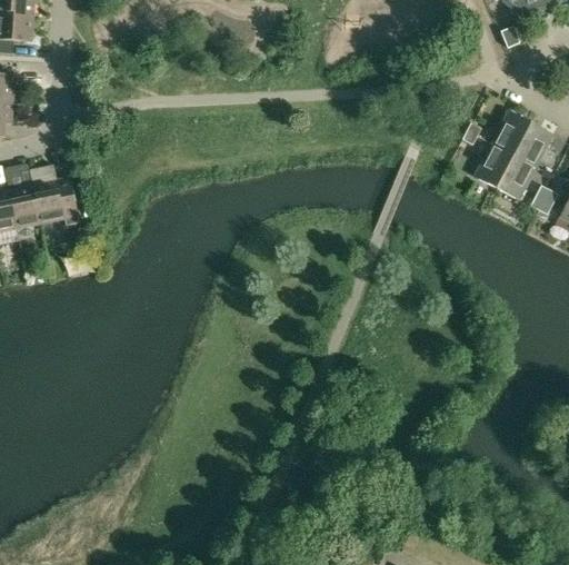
[(0,0),(0,12),(33,15),(33,0),(0,0)]
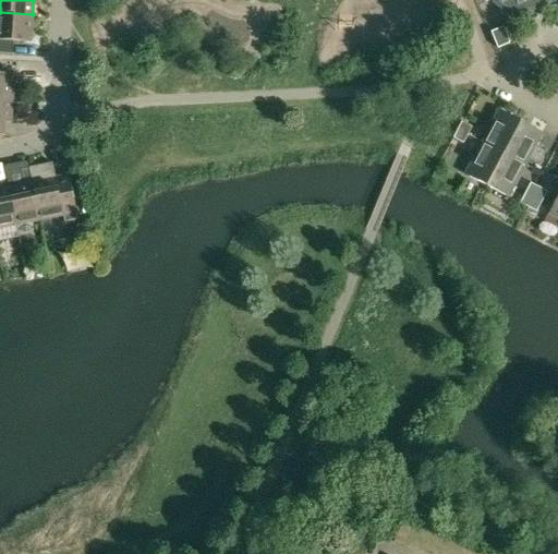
[(33,14),(0,12),(0,49),(12,51),(13,37),(31,38),(33,14)]
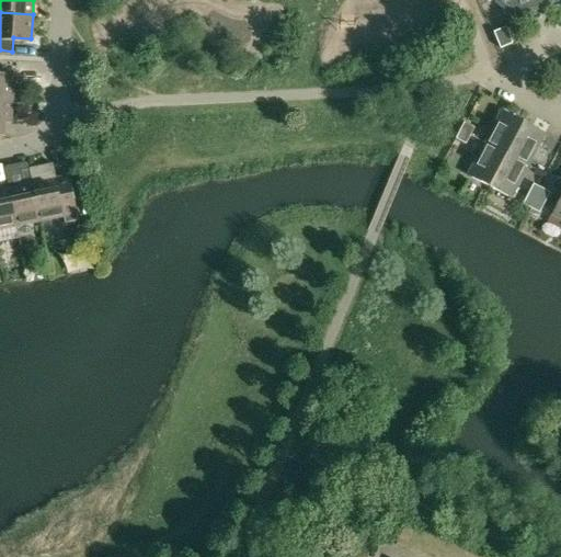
[(0,94),(12,95),(13,71),(0,70),(0,94)]
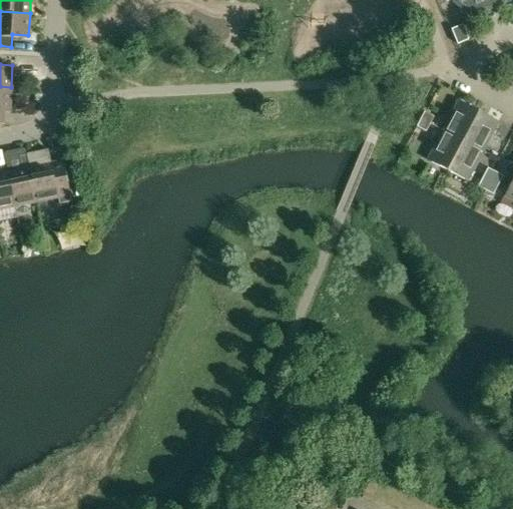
[(0,120),(4,121),(4,109),(10,109),(11,87),(0,86),(0,120)]
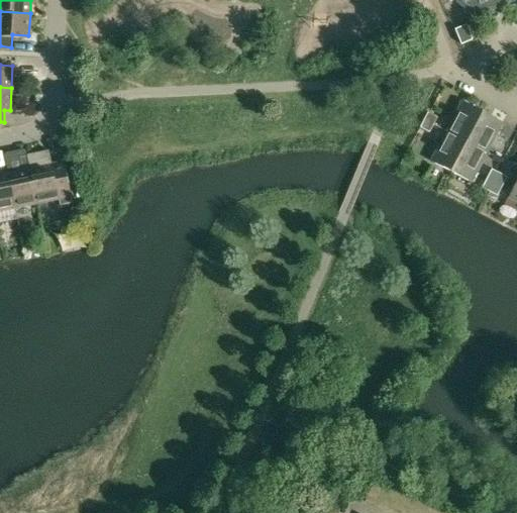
[(461,99),(446,128),(467,139),(482,109),(461,99)]
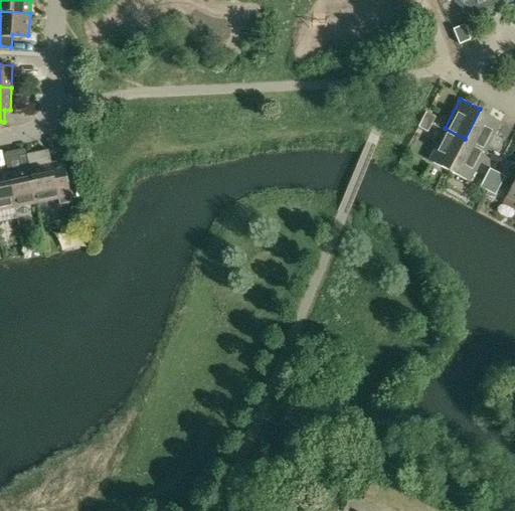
[(425,109),(421,117),(432,122),(435,114),(425,109)]
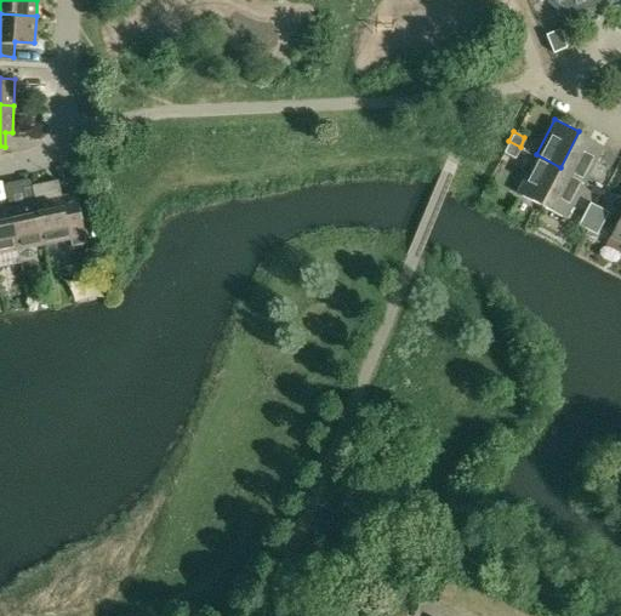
[(585,180),(593,163),(603,144),(579,131),(560,167),(585,180)]
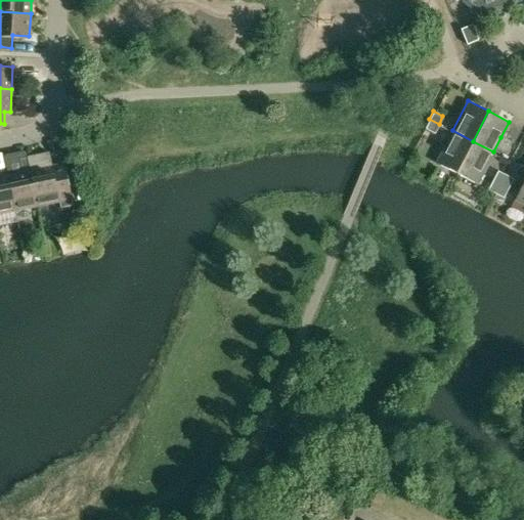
[(429,119),(426,126),(435,131),(439,124),(429,119)]
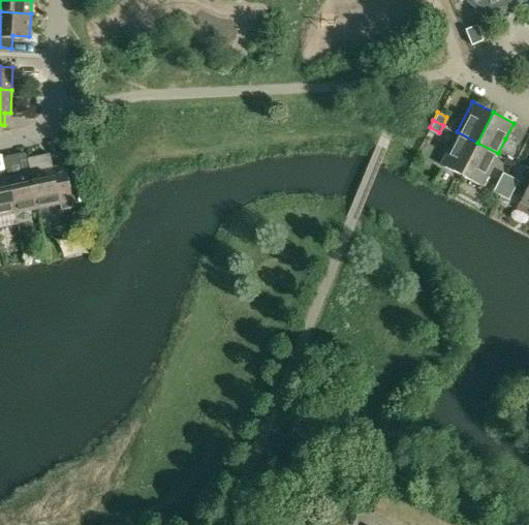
[(457,131),(448,146),(440,162),(461,173),(477,143),(457,131)]
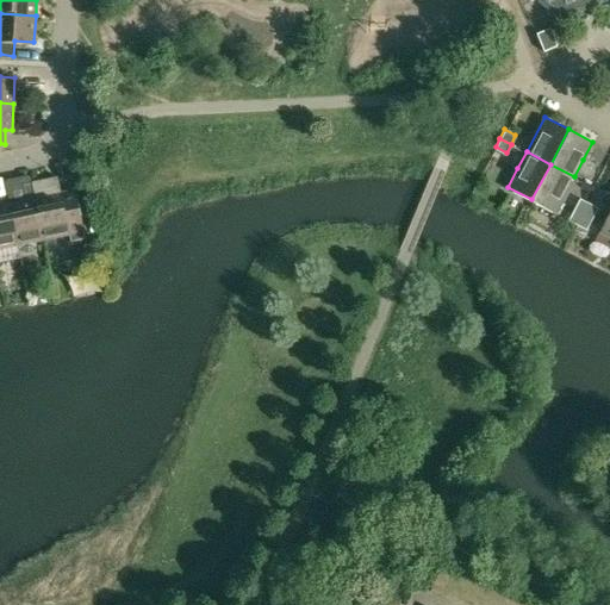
[(555,211),(574,176),(551,164),(531,199),(555,211)]
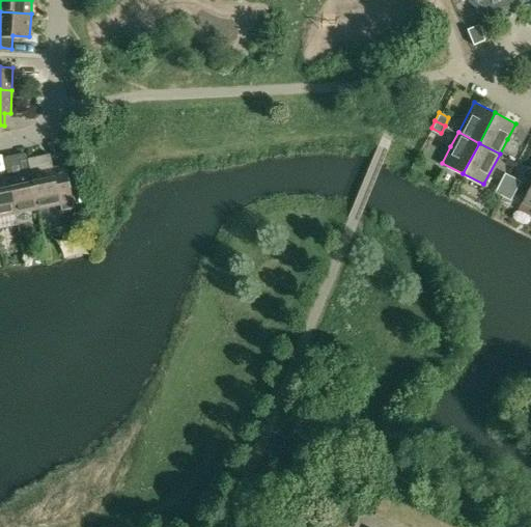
[(64,164),(53,166),(50,151),(27,157),(37,205),(72,199),(64,164)]
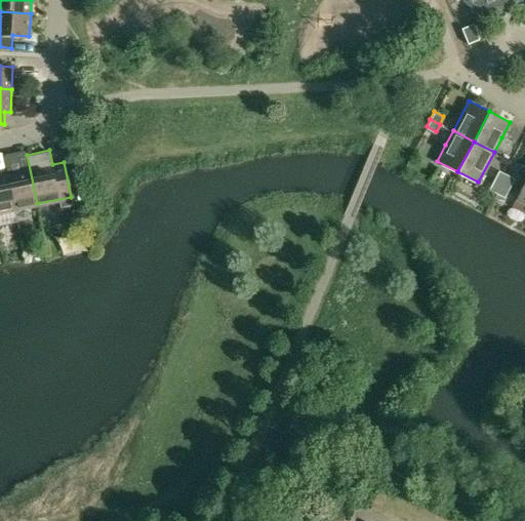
[(15,208),(37,203),(27,155),(19,156),(23,170),(7,173),(15,208)]
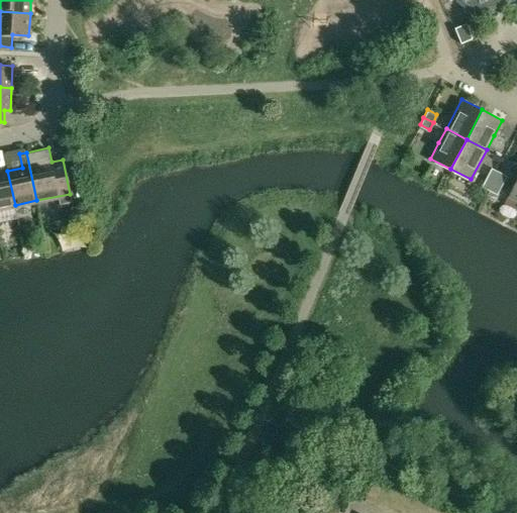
[(491,167),(487,176),(494,180),(499,171),(491,167)]
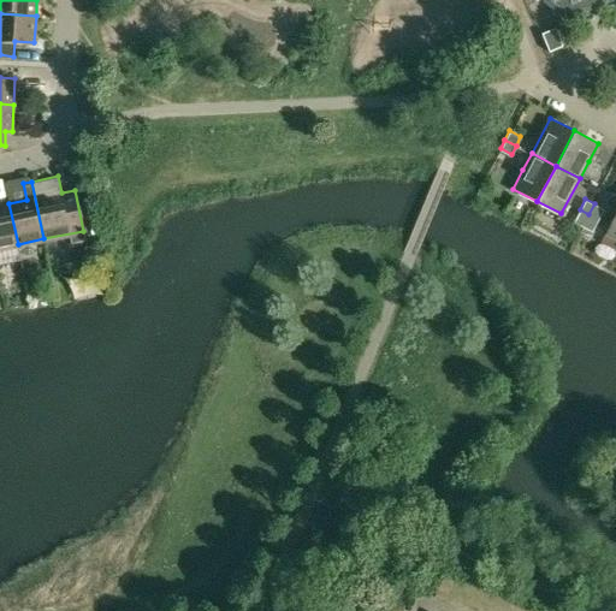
[(0,247),(18,244),(9,203),(0,205),(0,247)]
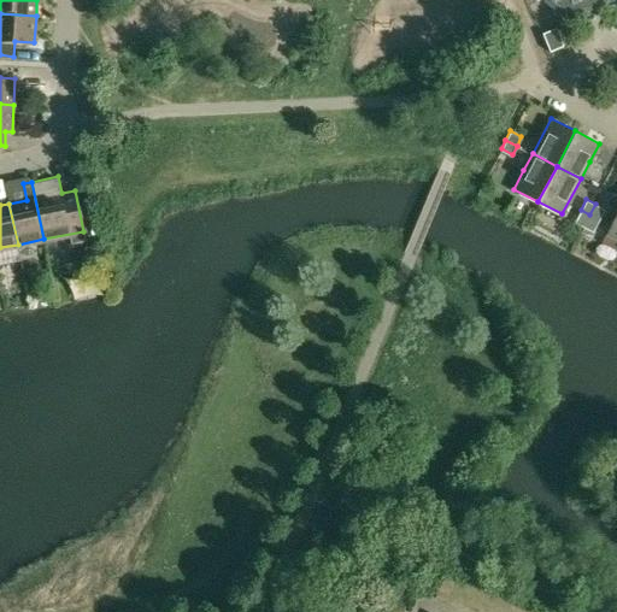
[(605,209),(595,204),(589,215),(599,219),(605,209)]
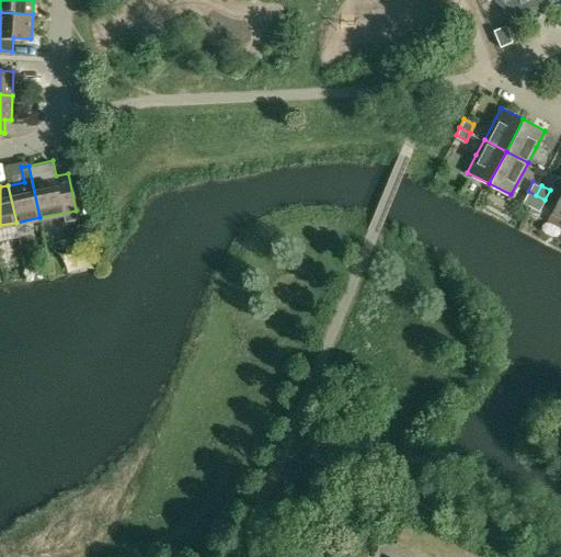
[(523,201),(529,204),(530,205),(536,195),(528,191),(523,201)]
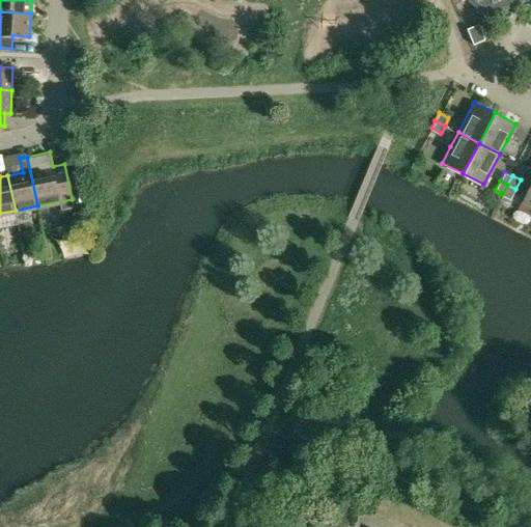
[(530,183),(522,200),(530,204),(530,183)]
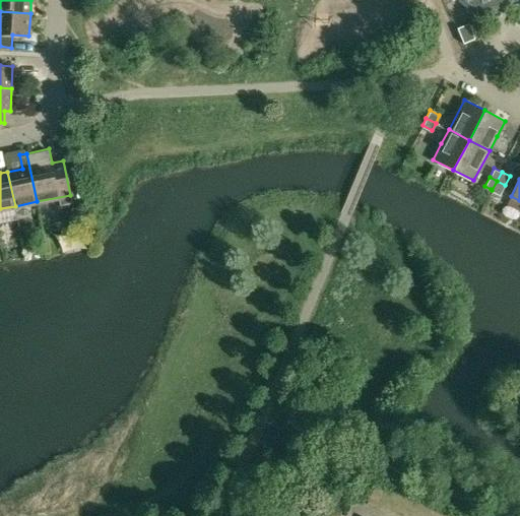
[(500,193),(505,185),(497,181),(492,190),(500,193)]
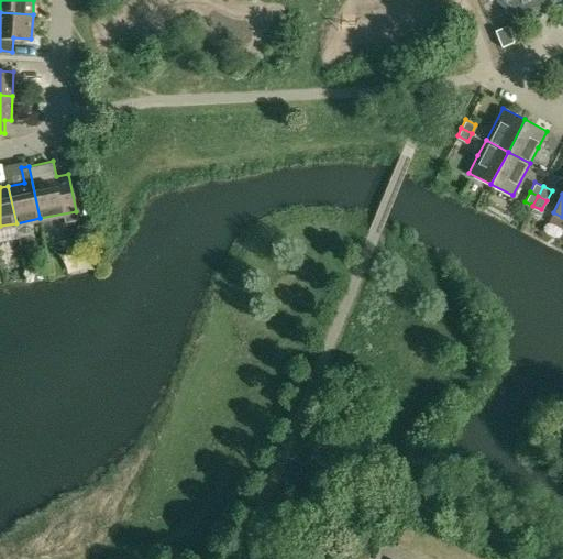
All buildings are outlined.
